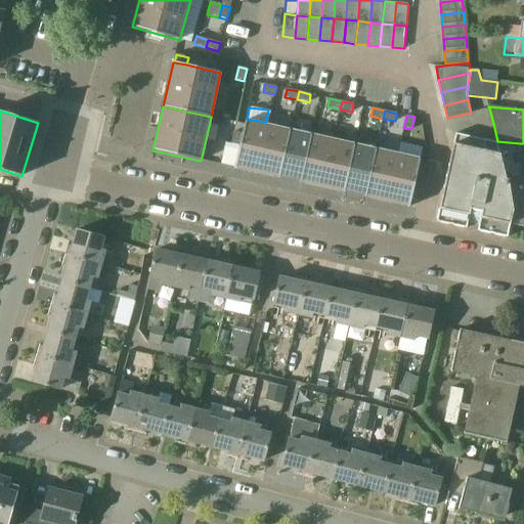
[(268,126),(246,121),(243,134),(239,145),(234,168),(257,173),(268,126)]
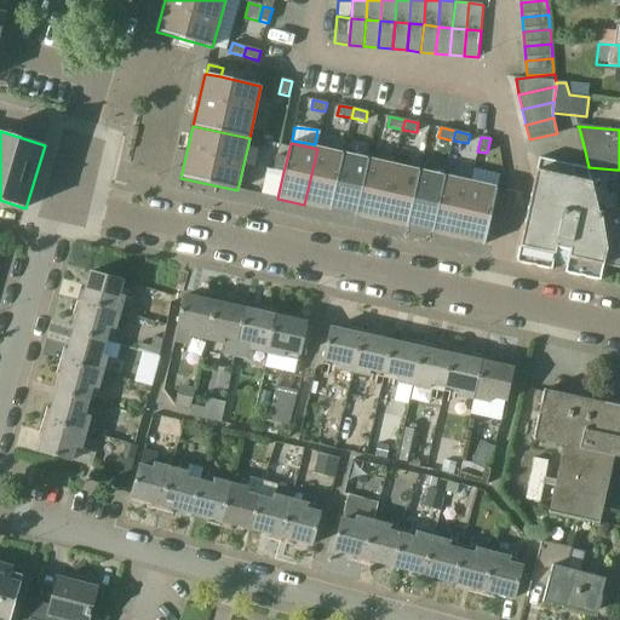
[(343,155),(317,149),(304,205),(331,211),(343,155)]
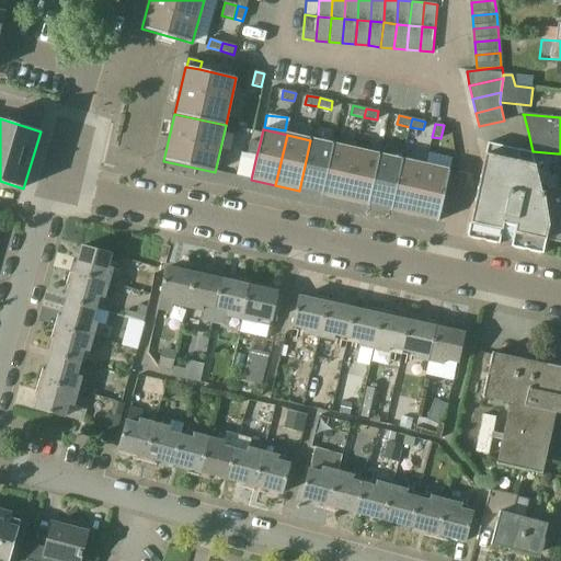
[(333,145),(310,140),(299,191),(322,196),(333,145)]
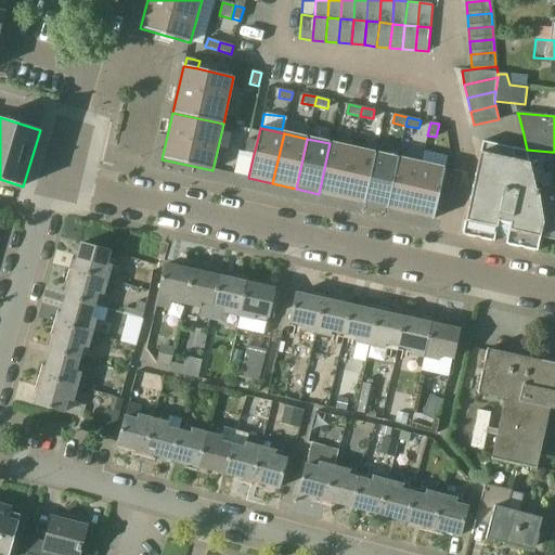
[(248,140),(245,153),(254,154),(257,142),(248,140)]
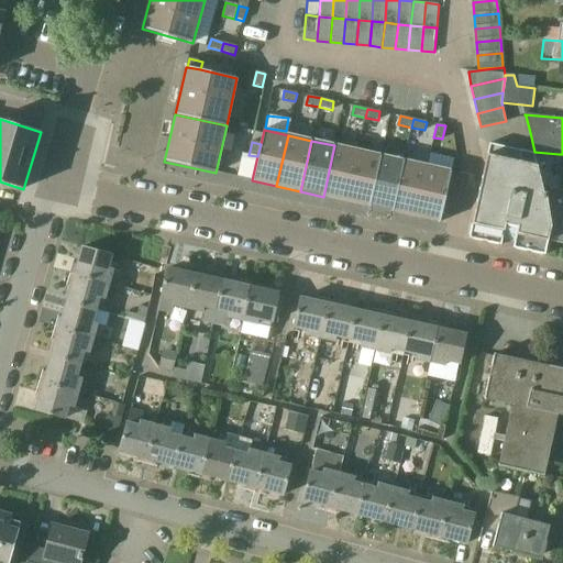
[(468,239),(478,241),(501,245),(503,240),(514,242),(512,249),(545,255),(548,242),(552,227),(547,194),(544,194),(534,154),(489,144),(468,239)]
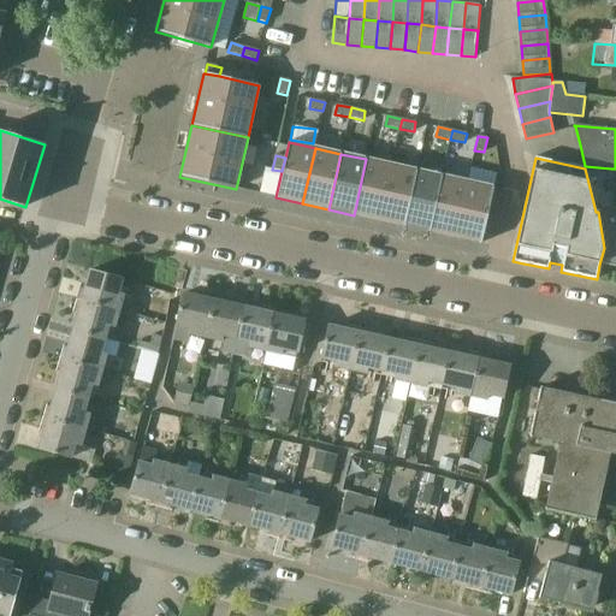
[(391,165),(366,159),(354,215),(379,221),(391,165)]
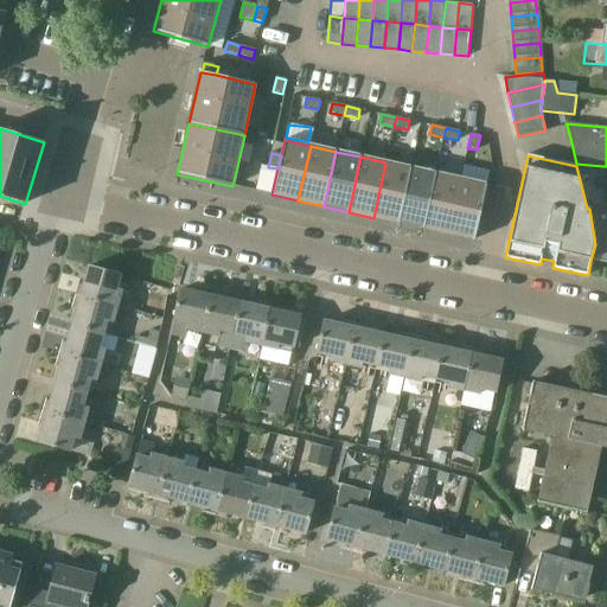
[(385,163),(374,218),(398,223),(410,168),(385,163)]
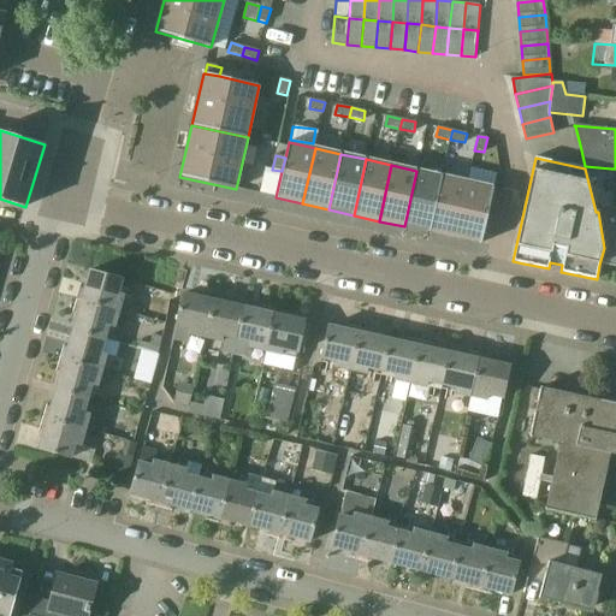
[(416,171),(404,226),(430,232),(442,176),(416,171)]
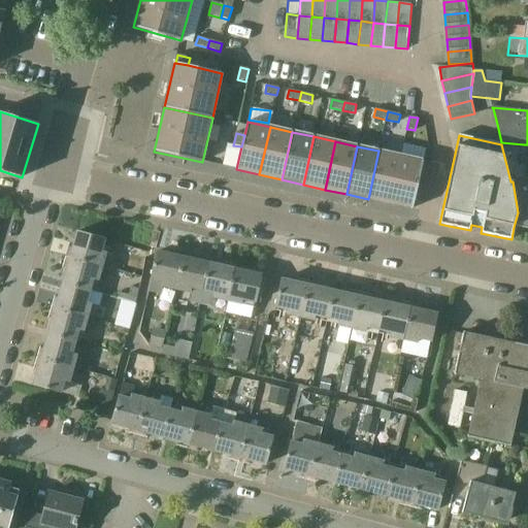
[(378,151),(368,199),(390,204),(400,156),(378,151)]
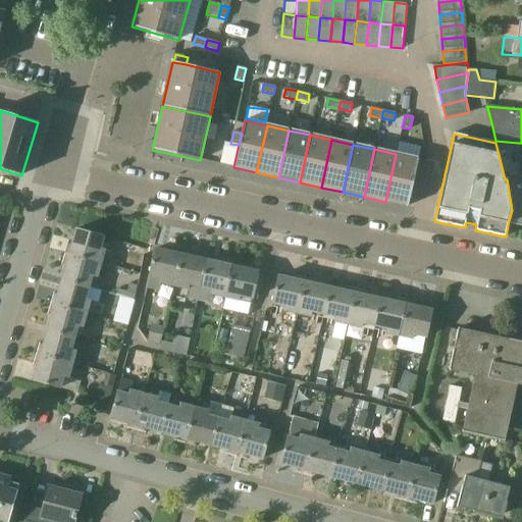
[(418,159),(396,154),(385,202),(408,207),(418,159)]
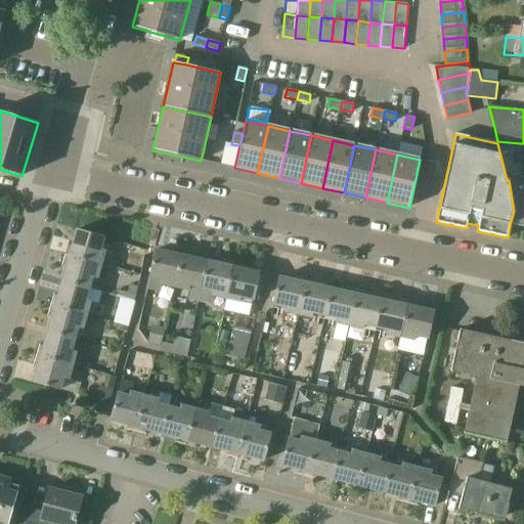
[(523,181),(509,180),(514,211),(510,225),(523,227),(523,181)]
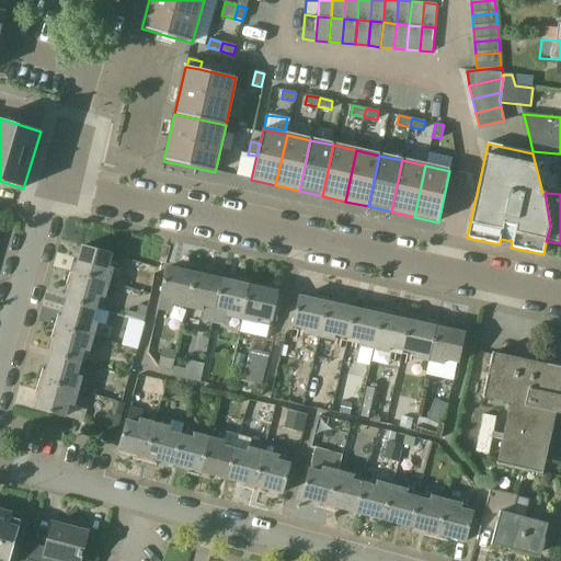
[(72,263),(69,273),(107,283),(112,267),(107,266),(111,254),(82,247),(78,264),(72,263)]
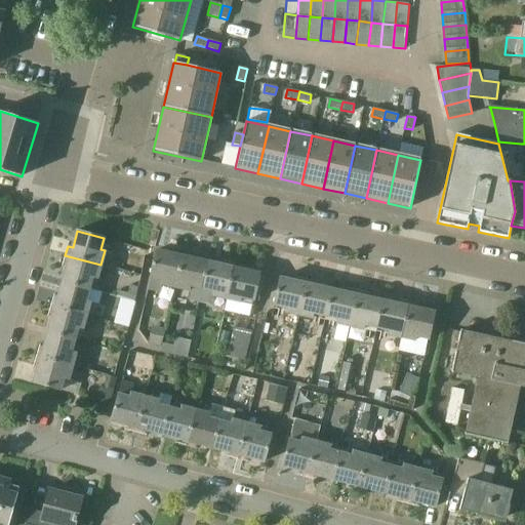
[(161,284),(175,288),(184,251),(174,249),(173,254),(156,250),(150,277),(162,280),(161,284)]
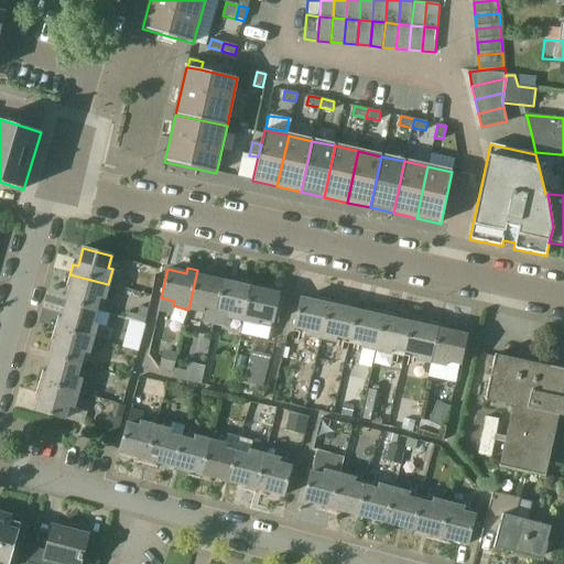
[(197,270),(188,310),(204,313),(202,323),(214,325),(224,282),(206,278),(207,272),(197,270)]
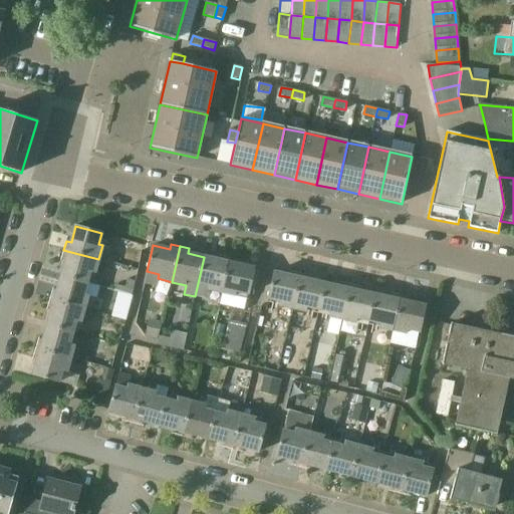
[(94,274),(98,259),(63,250),(61,258),(66,260),(61,275),(87,283),(90,272),(94,274)]
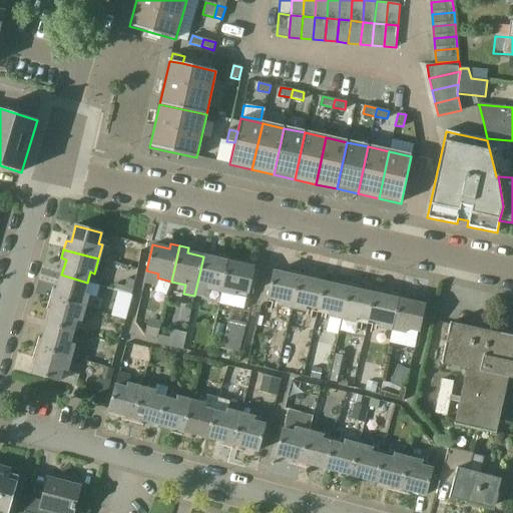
[(203,257),(194,296),(205,299),(207,290),(221,293),(229,257),(220,254),(219,260),(203,257)]
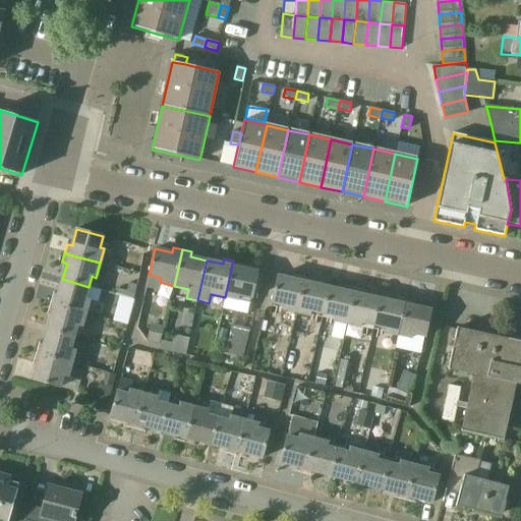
[(233,261),(225,297),(239,300),(240,295),(252,298),(257,271),(241,268),(242,264),(233,261)]
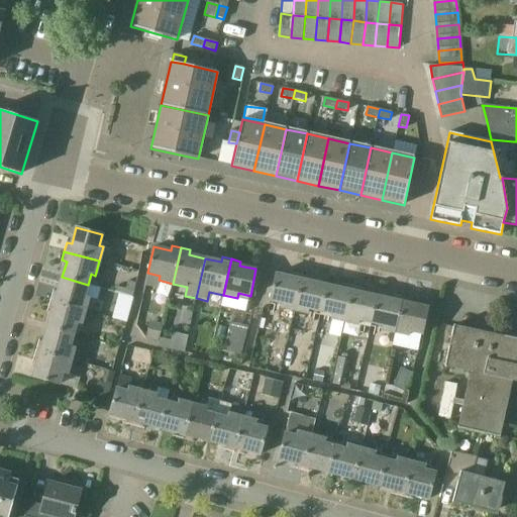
[(281,307),(295,310),(303,275),(293,273),(292,278),(276,274),(270,300),(282,303),(281,307)]
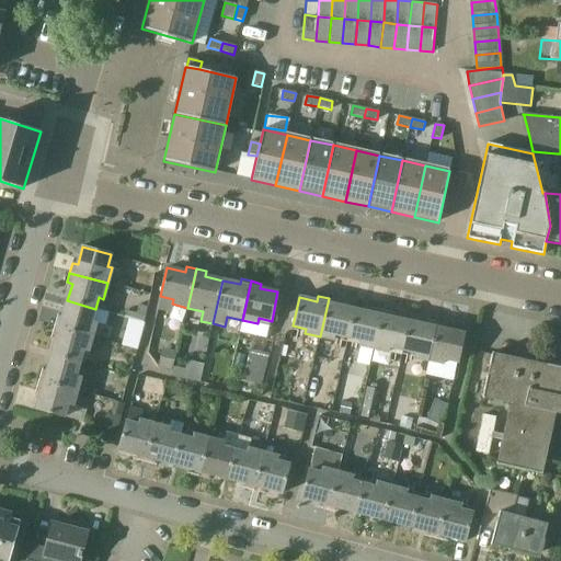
[(329,298),(320,336),(335,341),(336,335),(348,338),(354,310),(338,306),(339,300),(329,298)]
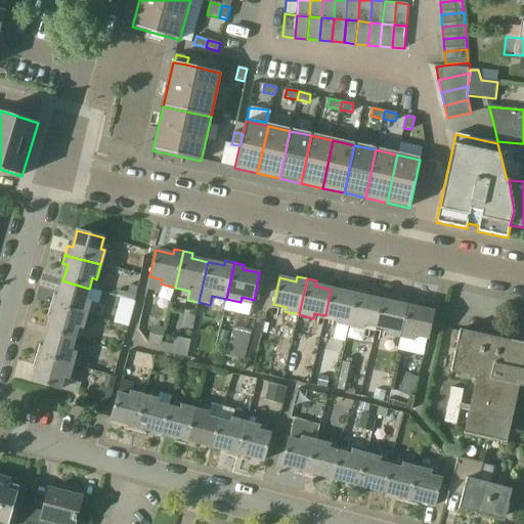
[(86,299),(89,289),(62,280),(58,297),(53,296),(50,305),(86,315),(91,301),(86,299)]
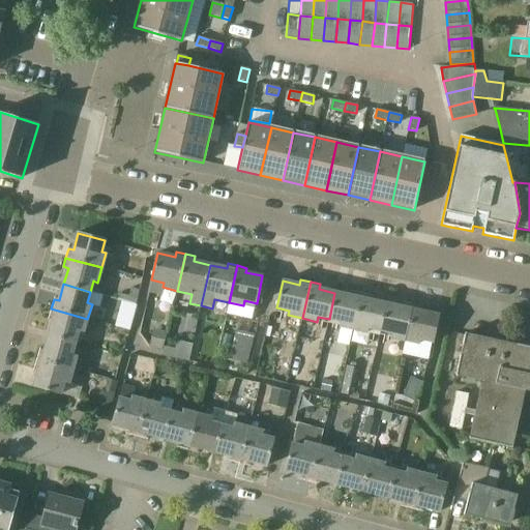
[(116,299),(135,304),(139,290),(130,288),(128,296),(118,293),(116,299)]
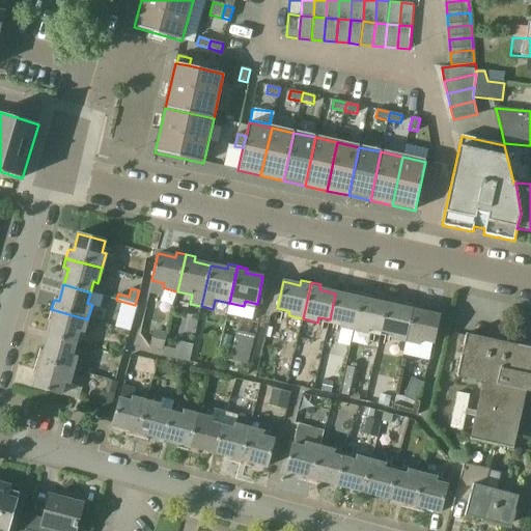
[(335,294),(330,319),(340,323),(339,327),(354,331),(362,294),(353,291),(352,297),(335,294)]
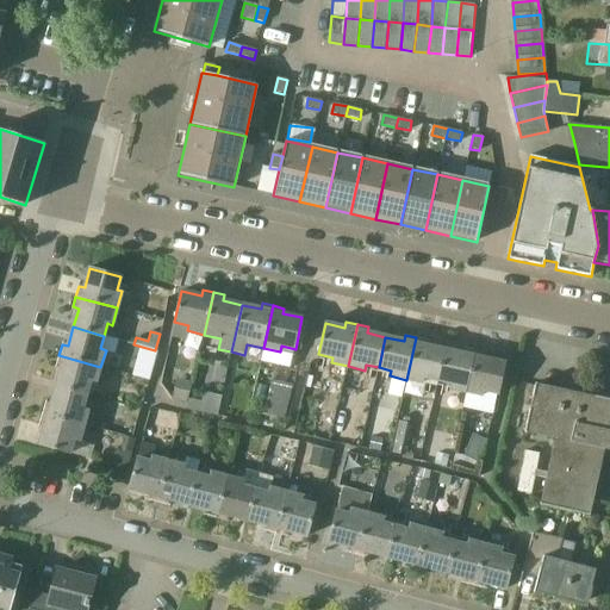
[(416,337),(406,380),(424,384),(425,378),(439,380),(444,350),(425,346),(428,340),(416,337)]
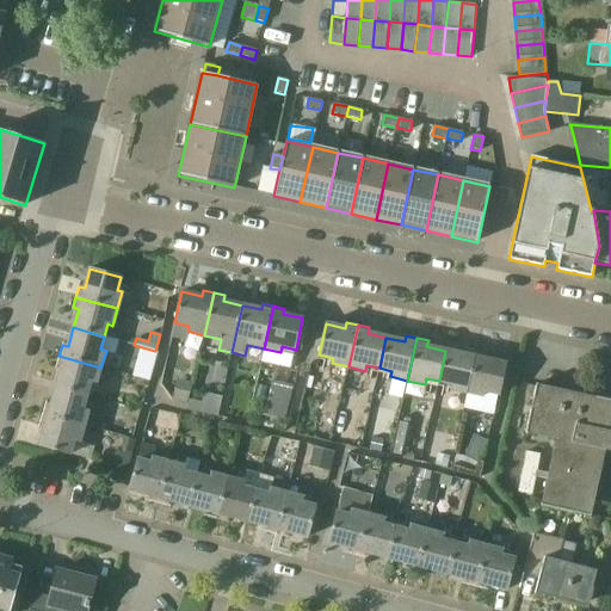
[(445,351),(439,381),(451,384),(450,390),(468,394),(476,351),(466,349),(464,355),(445,351)]
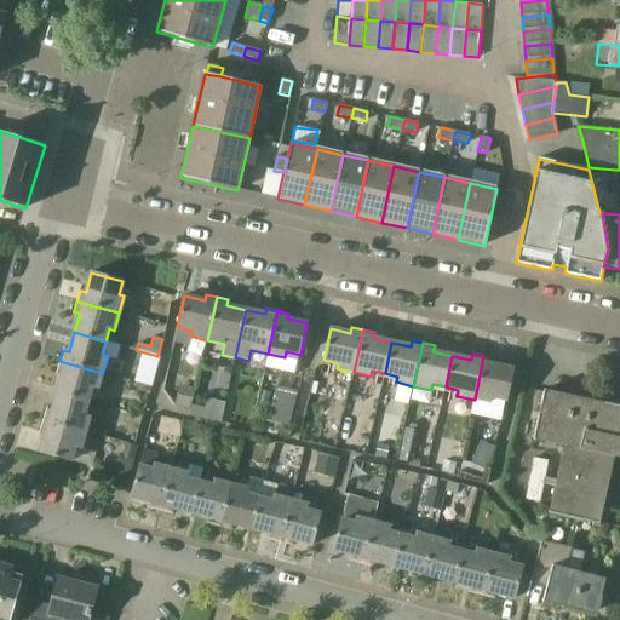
[(483,356),(475,400),(492,403),(493,397),(507,401),(514,368),(494,365),(495,360),(483,356)]
